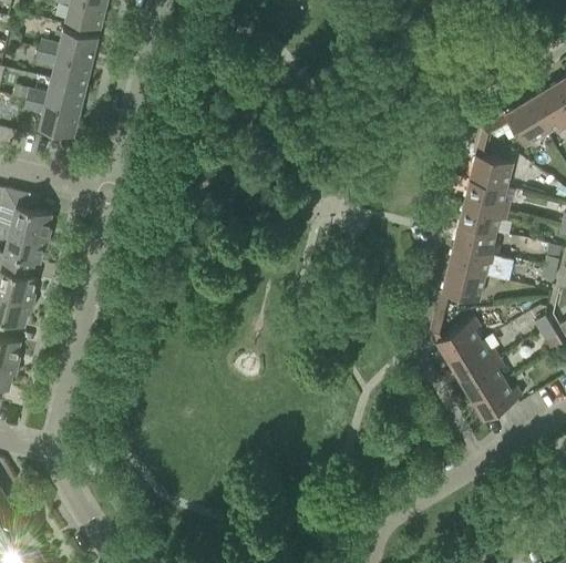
[(106,6),(82,0),(51,0),(51,2),(70,7),(65,22),(101,31),(106,6)]
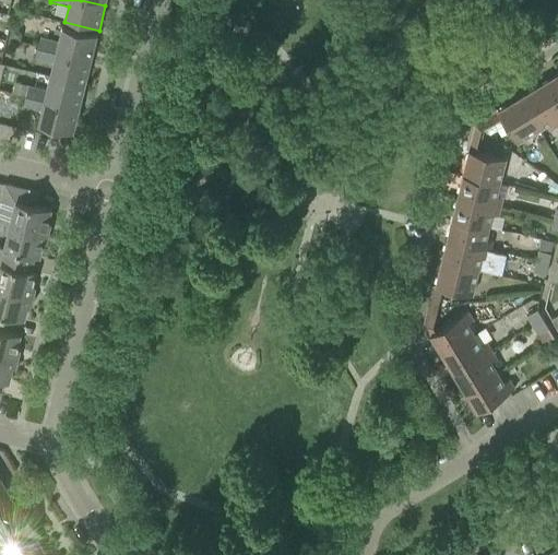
[(11,31),(9,42),(20,45),(21,38),(18,32),(11,31)]
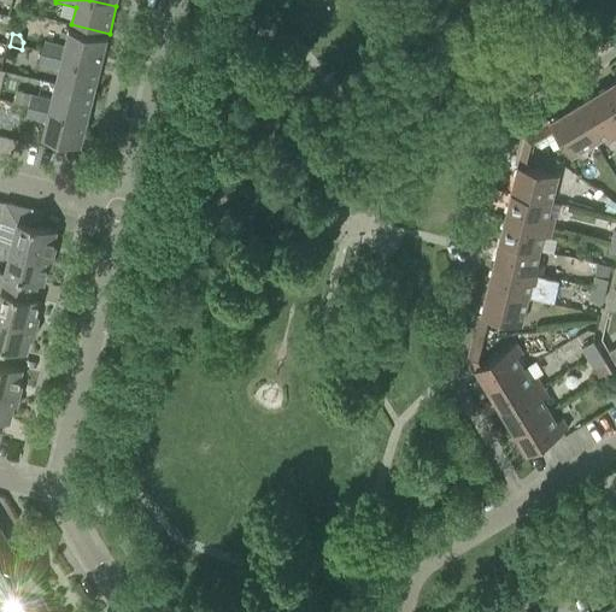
[(45,45),(42,56),(100,70),(107,43),(69,34),(65,51),(45,45)]
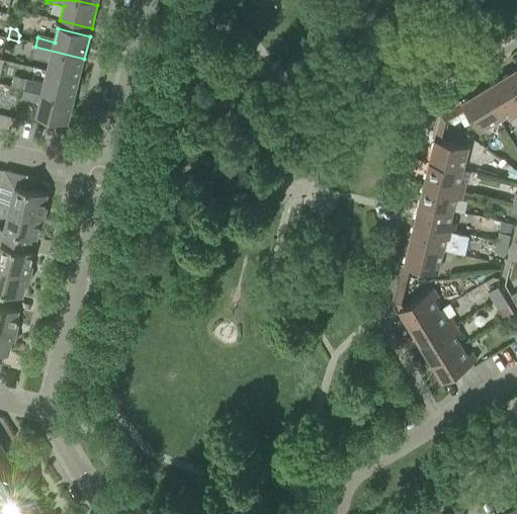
[(51,60),(47,74),(79,81),(84,59),(35,47),(33,56),(51,60)]
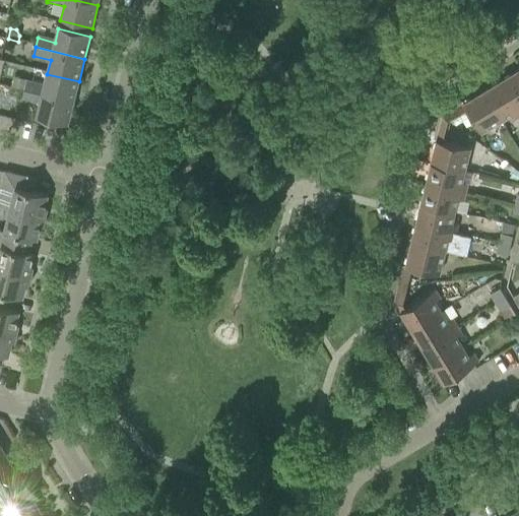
[(518,73),(500,84),(518,115),(518,73)]
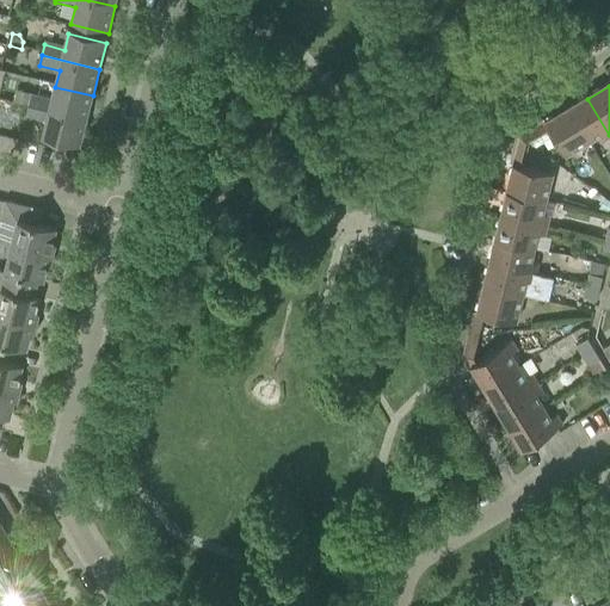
[(31,98),(29,109),(86,123),(93,96),(55,87),(51,103),(31,98)]
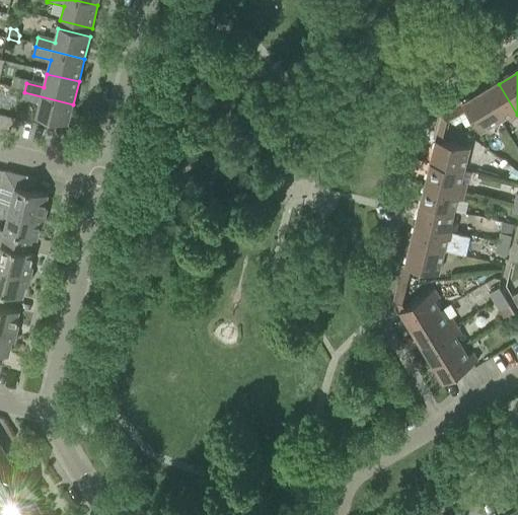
[(14,80),(11,89),(24,92),(26,83),(14,80)]
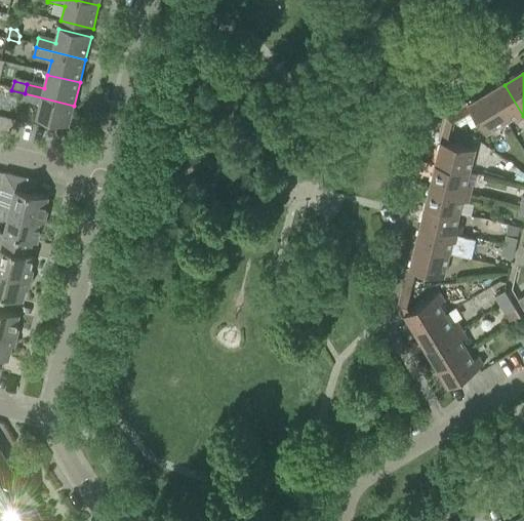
[(523,116),(505,85),(486,95),(504,125),(516,118),(519,123),(523,120),(523,116)]
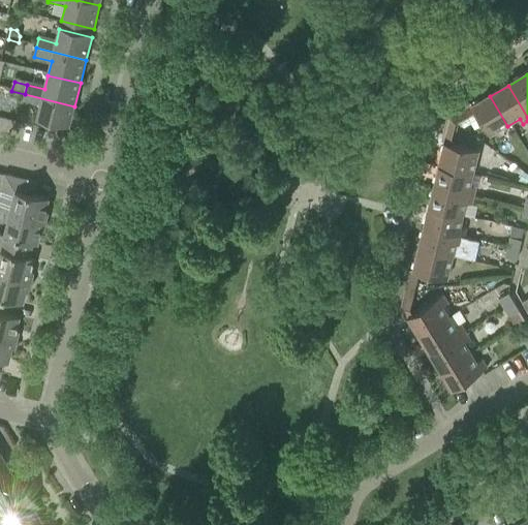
[(74,106),(25,94),(11,91),(0,88),(0,99),(22,104),(23,102),(40,106),(36,122),(69,129),(74,106)]
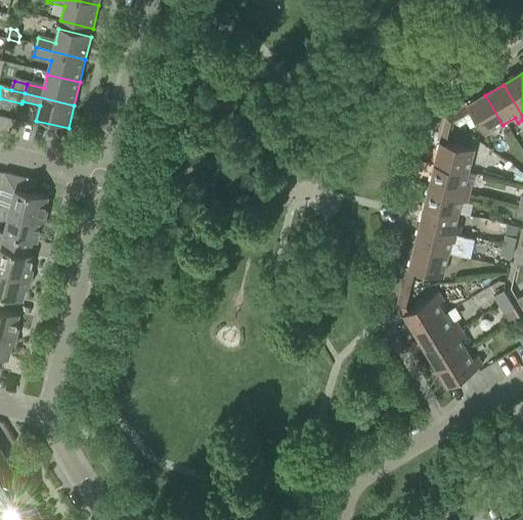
[(503,125),(485,95),(467,106),(485,136),(503,125)]
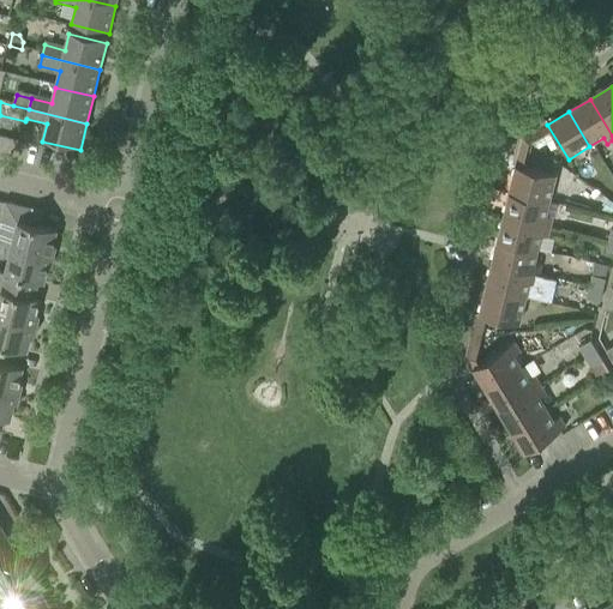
[(541,125),(520,138),(529,145),(546,134),(541,125)]
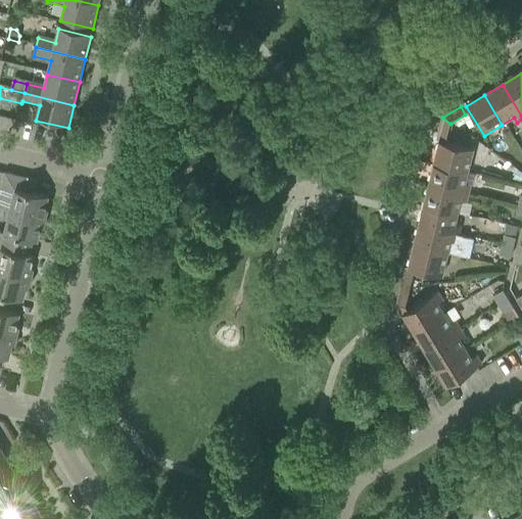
[(451,124),(442,118),(437,138),(446,140),(451,124)]
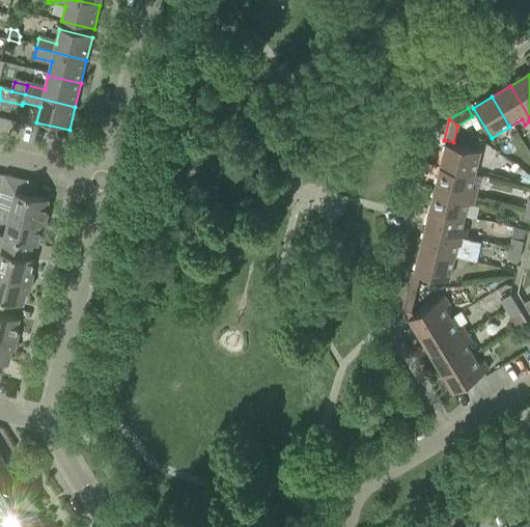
[(446,145),(441,167),(475,175),(480,154),(466,150),(446,145)]
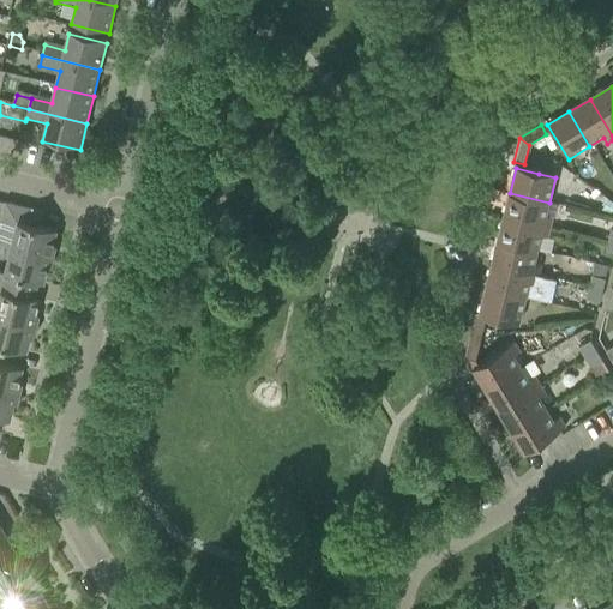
[(510,193),(504,218),(550,229),(553,219),(550,218),(553,205),(548,204),(550,203),(510,193)]
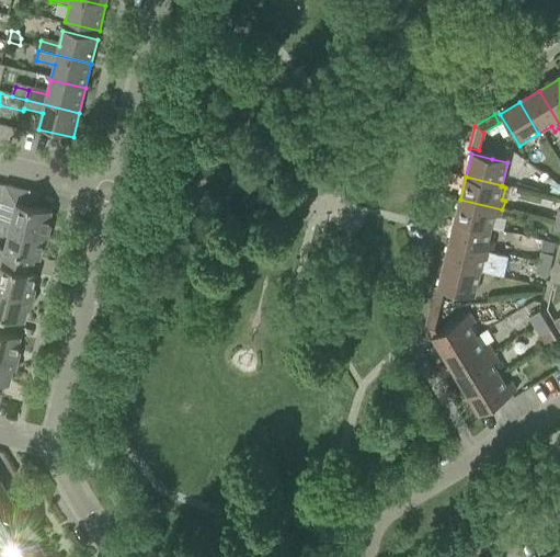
[(559,189),(555,186),(549,196),(557,201),(559,195),(559,189)]
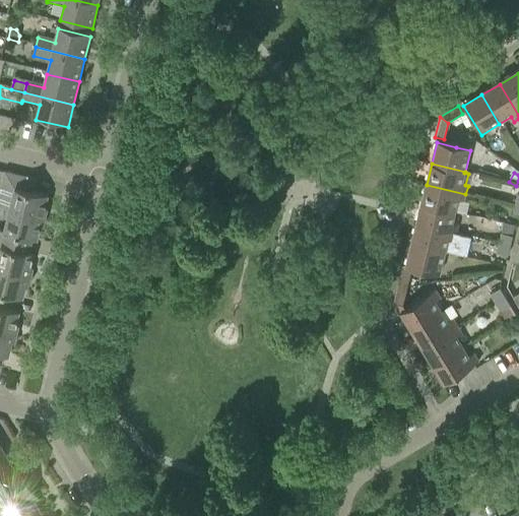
[(0,210),(9,213),(9,211),(43,220),(48,198),(34,194),(37,183),(11,176),(4,175),(0,190),(0,210)]
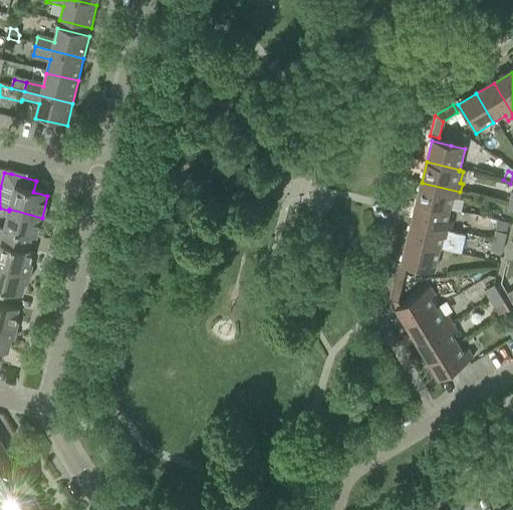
[(422,183),(416,203),(449,212),(457,213),(458,211),(462,212),(464,203),(458,201),(460,193),(460,192),(422,183)]
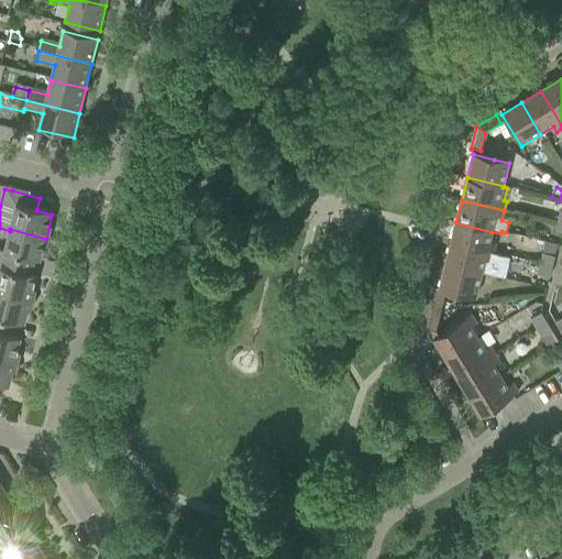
[(455,222),(450,245),(493,256),(496,245),(489,243),(492,232),(455,222)]
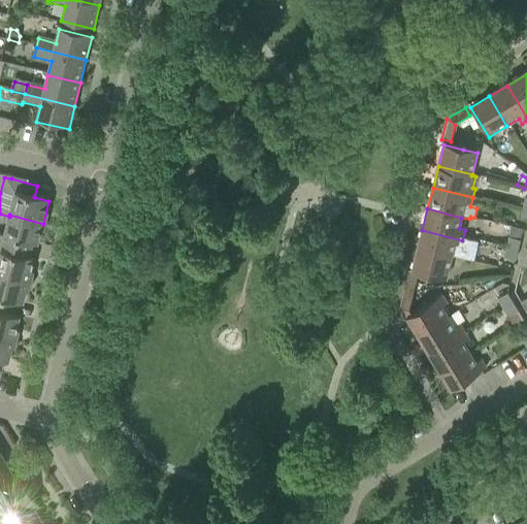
[(9,217),(4,236),(4,238),(24,243),(37,247),(43,224),(9,215),(9,217)]
